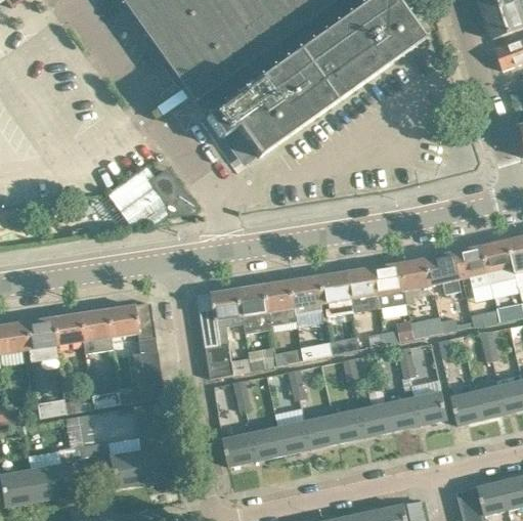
[(122,0),(165,60),(169,66),(181,83),(192,99),(198,96),(203,104),(209,112),(365,0),(122,0)]
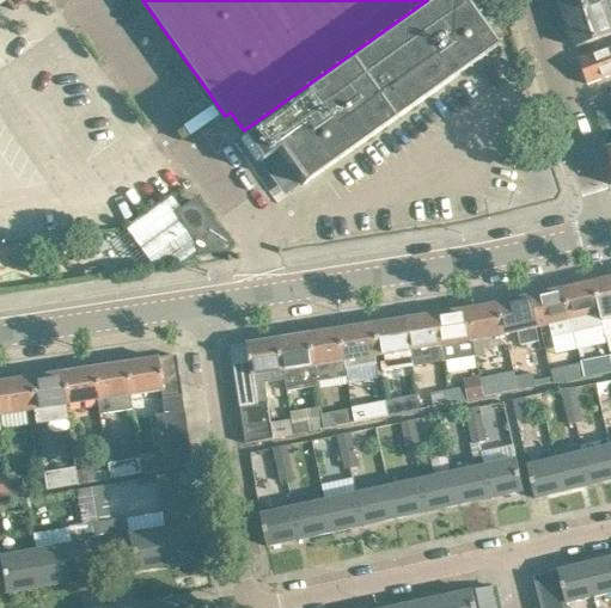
[(427,0),(244,130),(238,134),(256,160),(264,154),(272,167),(279,179),(293,172),(300,183),(319,170),(493,45),(471,14),(460,0),(427,0)]
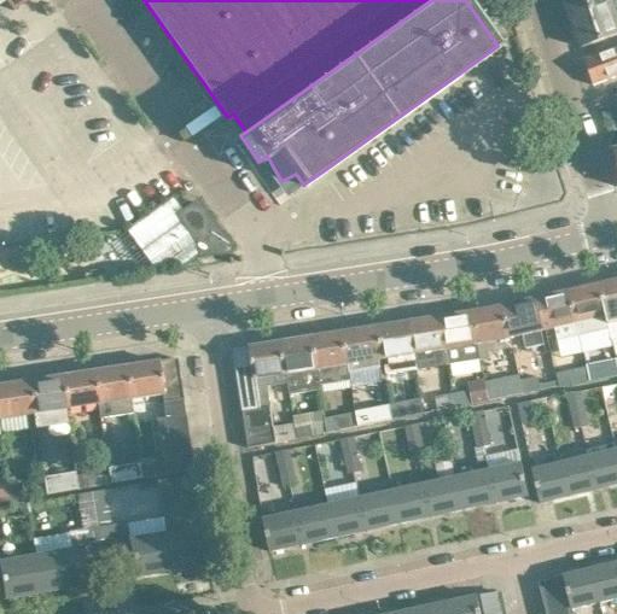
[(565,0),(570,15),(610,0),(565,0)]
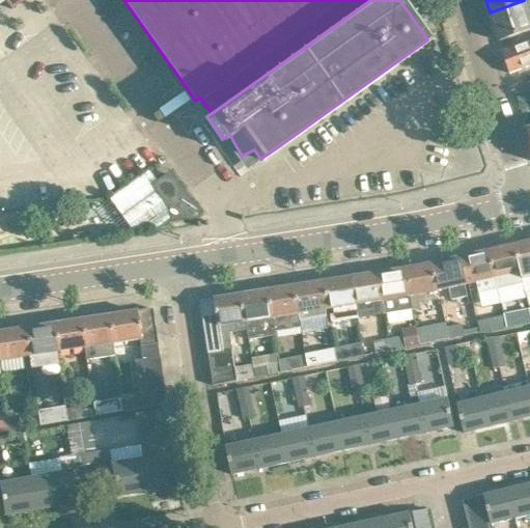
[(529,11),(529,12),(524,0),(490,12),(498,38),(529,26),(529,11)]
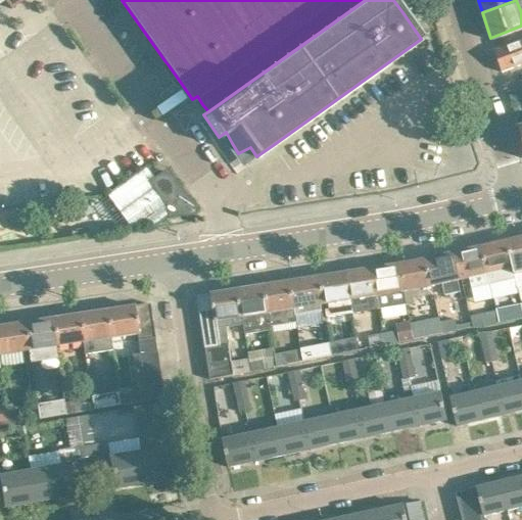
[(521,37),(494,48),(501,69),(521,61),(521,37)]
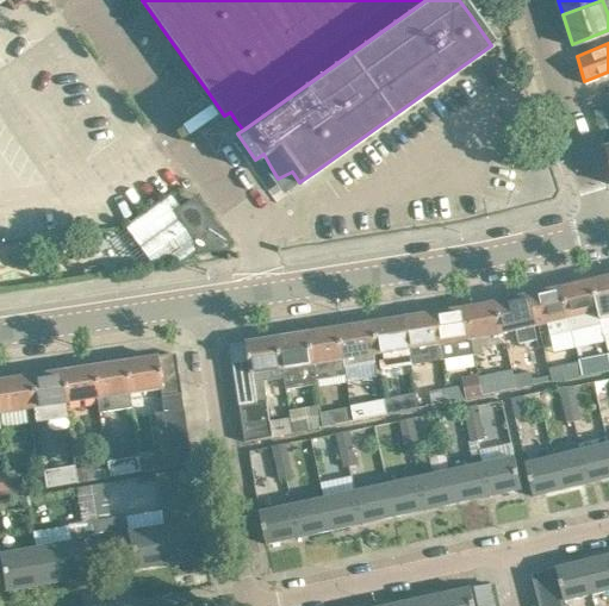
[(197,76),(192,70),(187,74),(206,100),(211,97),(197,76)]
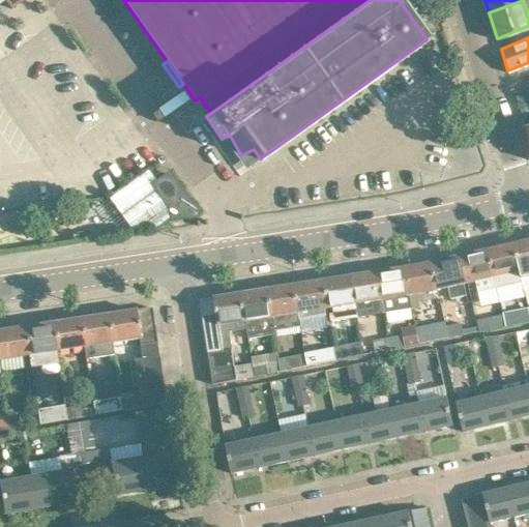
[(146,167),(107,195),(133,230),(147,220),(152,227),(170,214),(170,217),(196,214),(195,202),(188,203),(186,200),(179,189),(177,186),(174,183),(166,171),(155,178),(150,172),(146,167)]
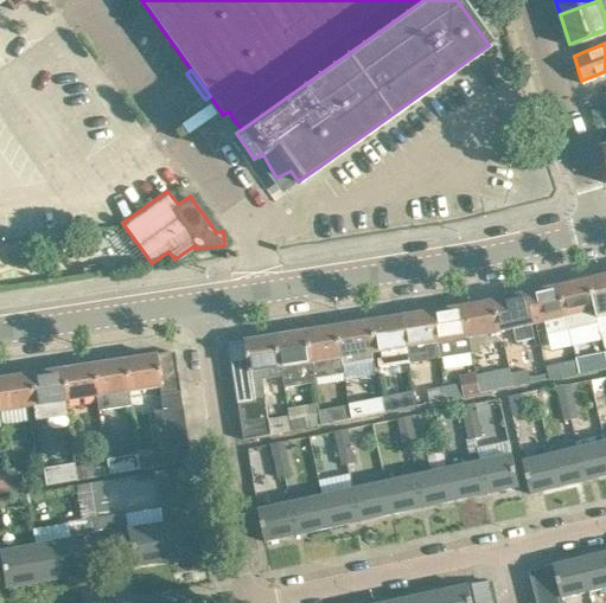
[(605,273),(589,276),(600,321),(603,332),(605,331),(605,273)]
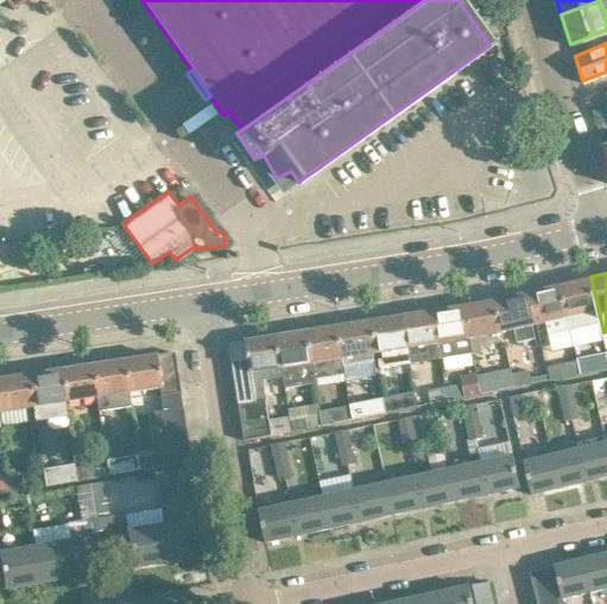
[(601,322),(590,277),(560,284),(570,329),(601,322)]
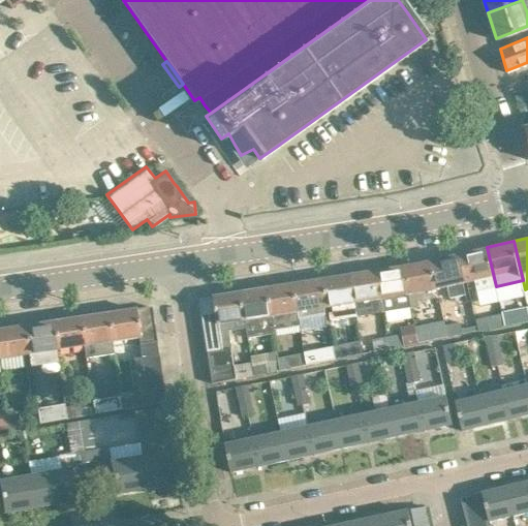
[(487,247),(462,252),(467,280),(474,279),(479,304),(498,300),(496,286),(487,247)]
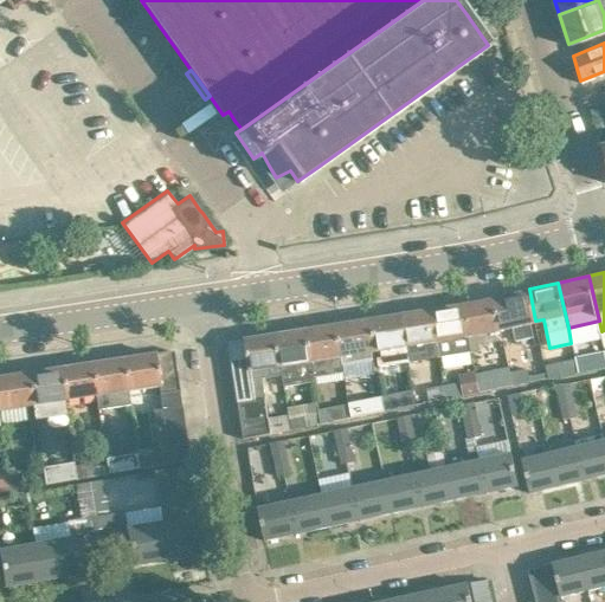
[(529,289),(493,297),(501,329),(512,327),(515,340),(532,336),(529,322),(535,321),(529,289)]
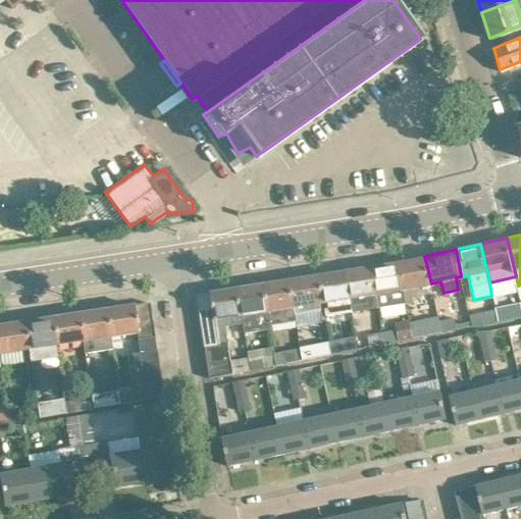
[(412,259),(398,261),(406,302),(413,301),(412,295),(432,291),(431,283),(424,256),(412,259)]
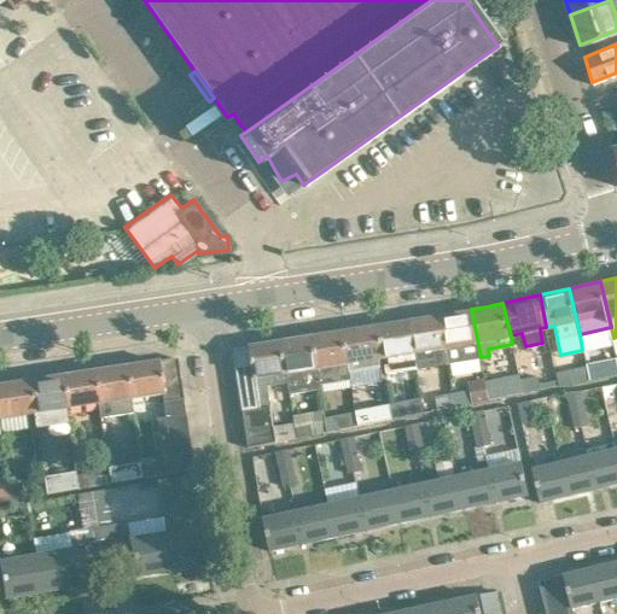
[(471,309),(440,314),(446,348),(448,362),(481,357),(471,309)]
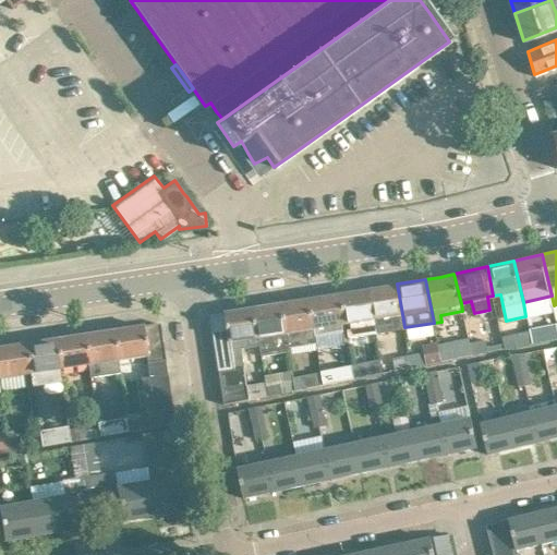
[(402,314),(397,284),(370,288),(377,332),(391,329),(389,316),(402,314)]
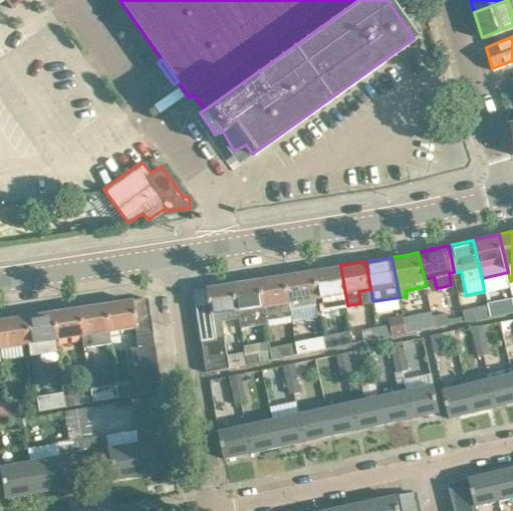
[(340,265),(315,269),(319,297),(321,309),(347,305),(340,265)]
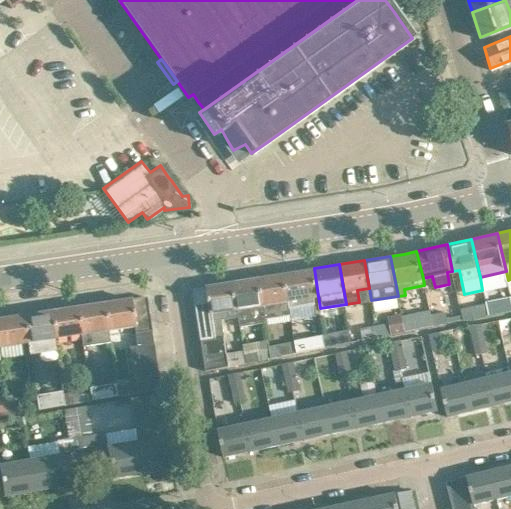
[(318,296),(314,268),(284,273),(289,307),(314,303),(313,297),(318,296)]
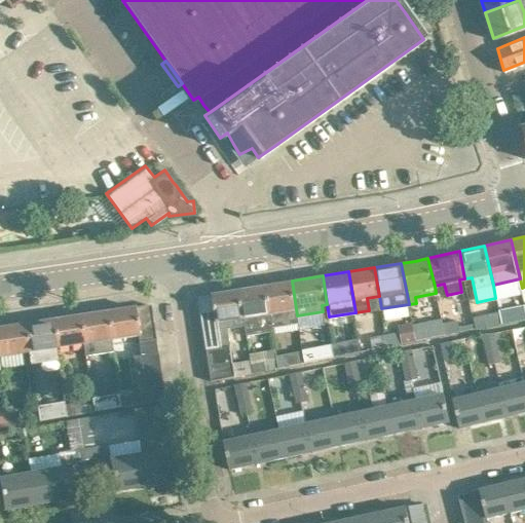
[(298,323),(297,315),(292,281),(265,285),(271,327),(298,323)]
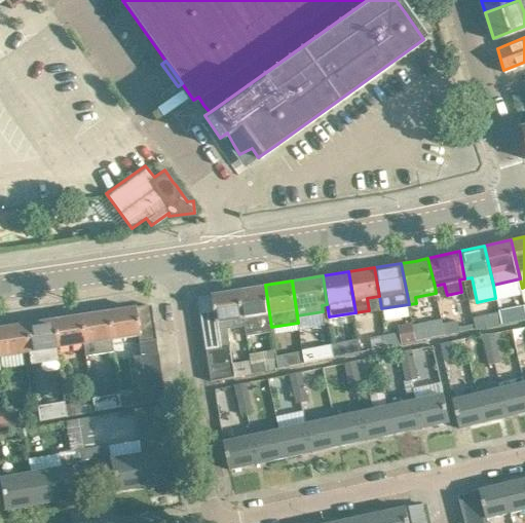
[(271,329),(271,327),(265,285),(238,289),(244,325),(246,333),(271,329)]
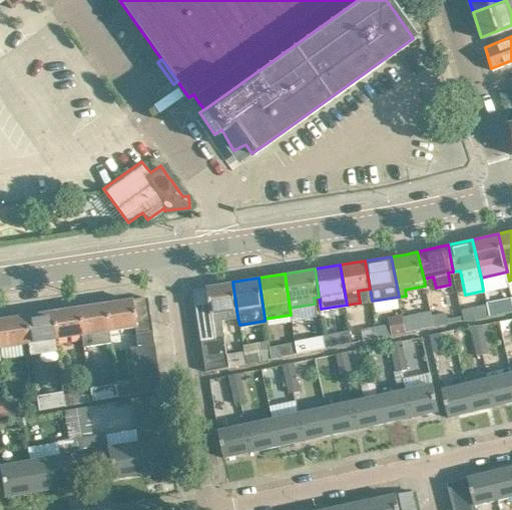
[(237,317),(232,282),(206,286),(211,314),(212,314),(213,319),(211,320),(214,334),(222,333),(220,320),(237,317)]
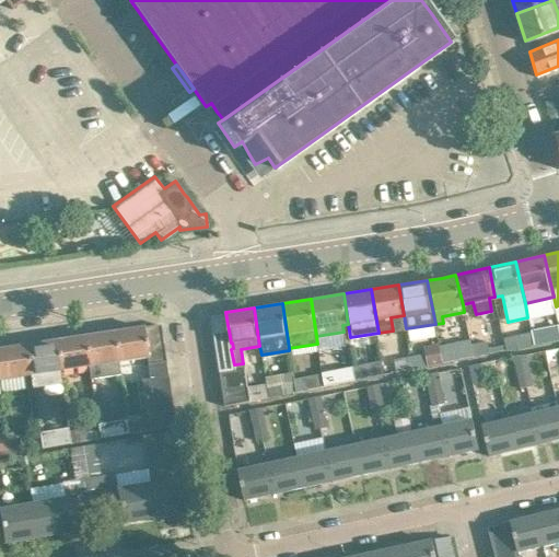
[(231,343),(225,312),(210,315),(222,390),(247,385),(245,368),(234,369),(234,364),(231,349),(233,348),(232,343),(231,343)]
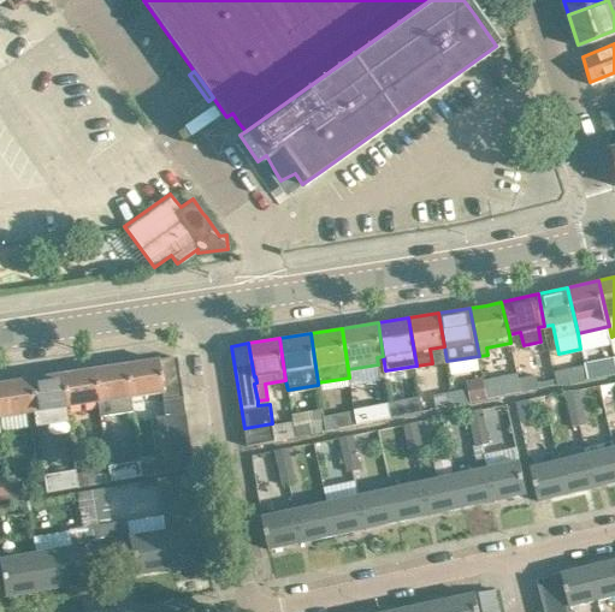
[(163,414),(183,410),(175,355),(155,357),(160,390),(159,390),(160,399),(163,414)]
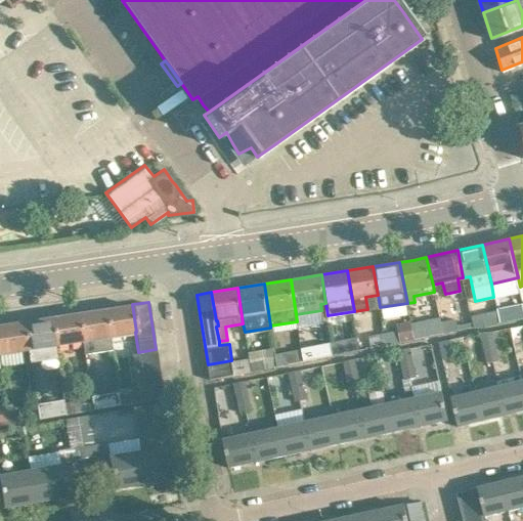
[(522,307),(522,302),(496,307),(496,308),(499,320),(515,317),(522,315),(522,307)]
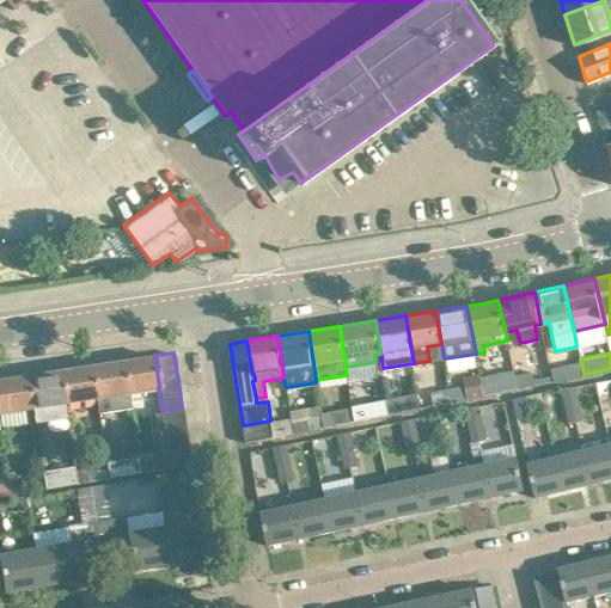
[(159,387),(154,355),(122,360),(127,392),(158,387),(159,387)]
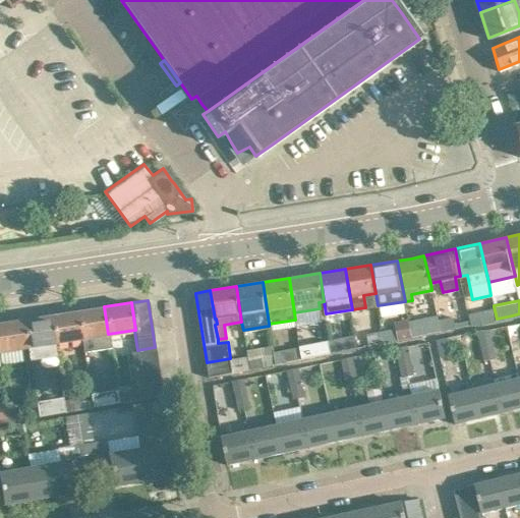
[(108,334),(104,306),(77,310),(81,338),(83,352),(111,348),(108,334)]
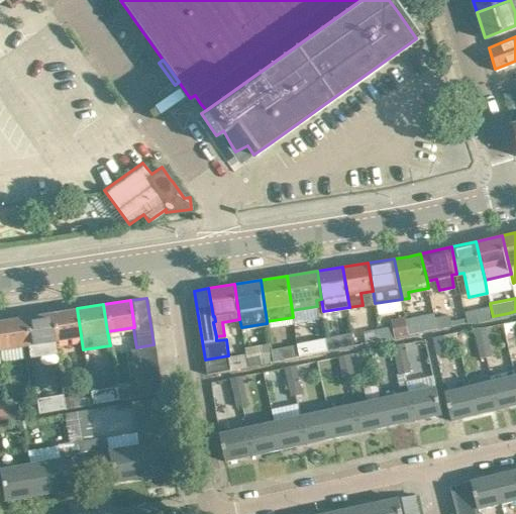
[(476,308),(465,310),(466,316),(467,322),(493,316),(490,304),(476,307),(476,308)]
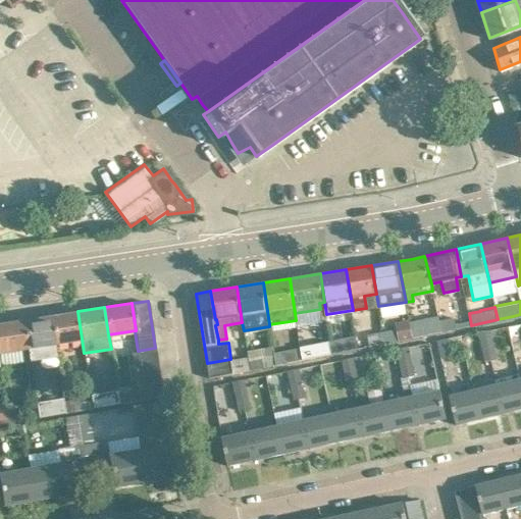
[(82,339),(77,311),(49,316),(54,343),(82,339)]
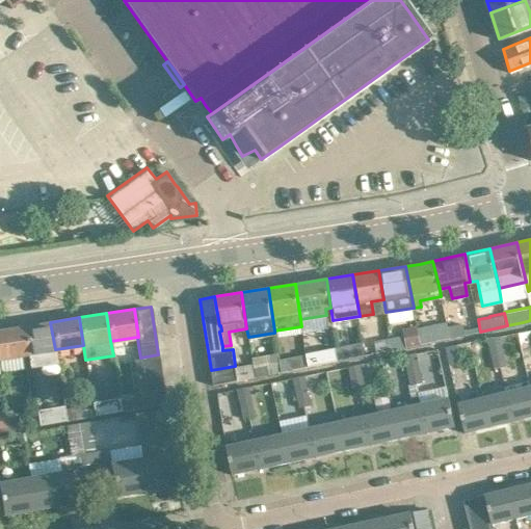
[(55,349),(50,322),(24,325),(28,353),(30,367),(57,363),(55,349)]
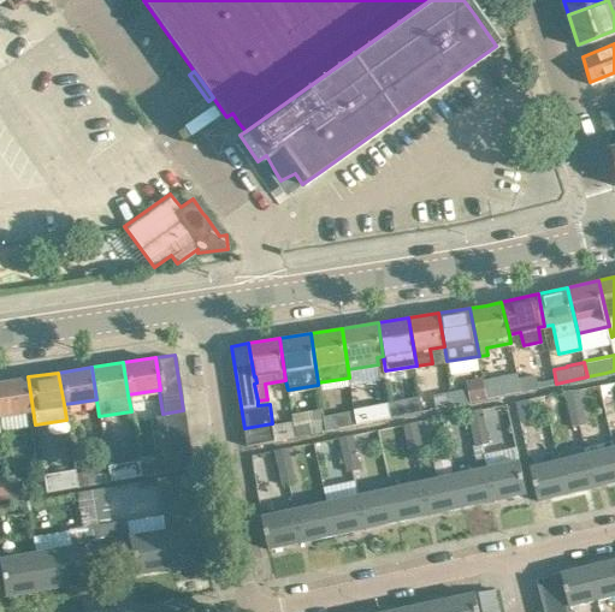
[(534,373),(518,376),(520,391),(537,387),(536,380),(534,373)]
